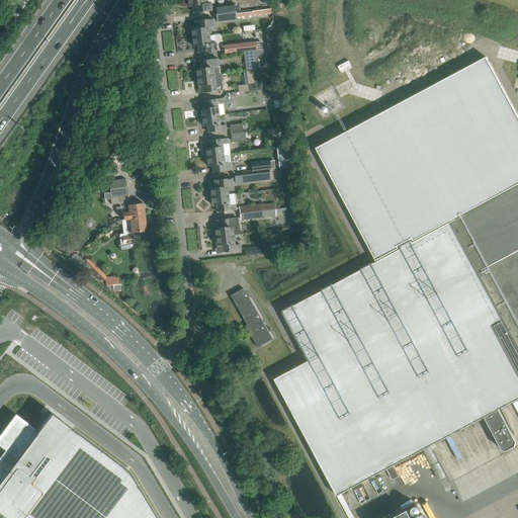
[(187,0),(188,6),(192,6),(193,13),(211,11),(211,5),(210,3),(213,2),(212,0),(187,0)]
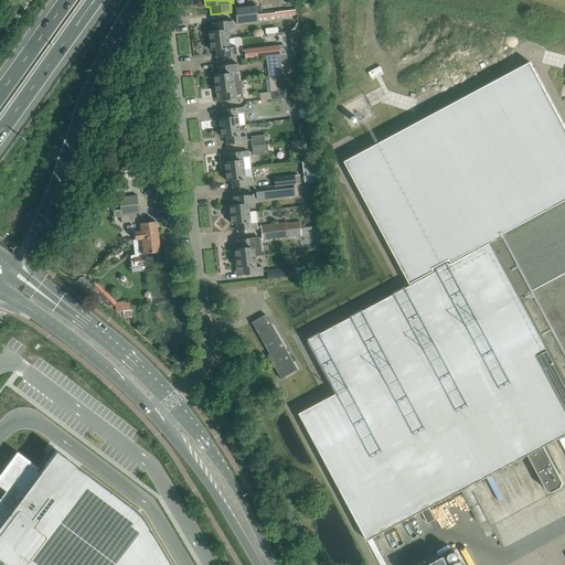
[(256,4),(234,7),(235,16),(257,12),(256,4)]
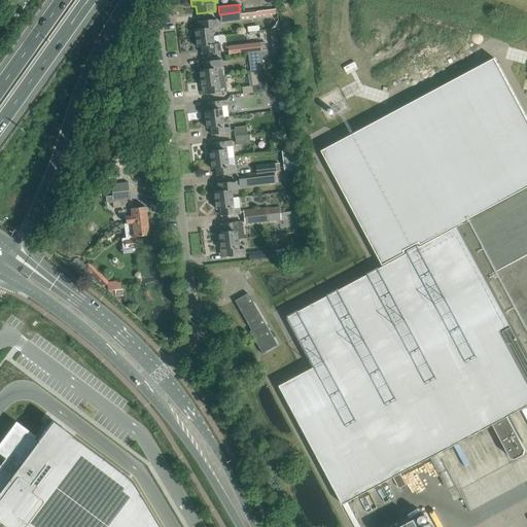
[(240,11),(219,14),(220,23),(241,21),(240,18),(276,13),(275,8),(240,11)]
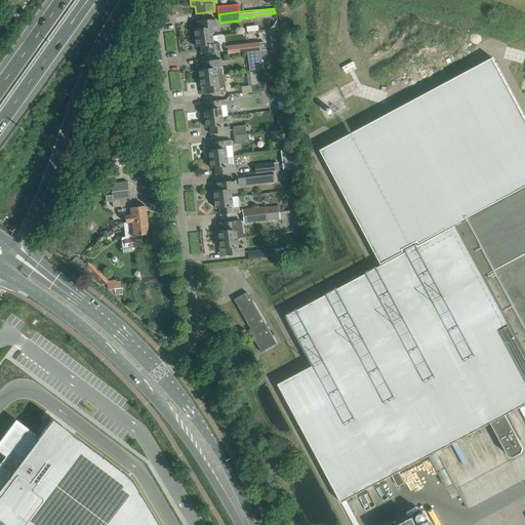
[(198,29),(194,29),(195,38),(211,36),(210,28),(216,28),(215,19),(197,22),(198,29)]
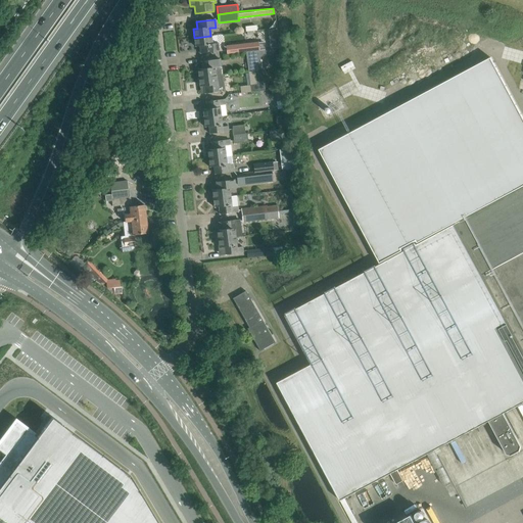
[(276,30),(268,31),(271,49),(279,48),(276,30)]
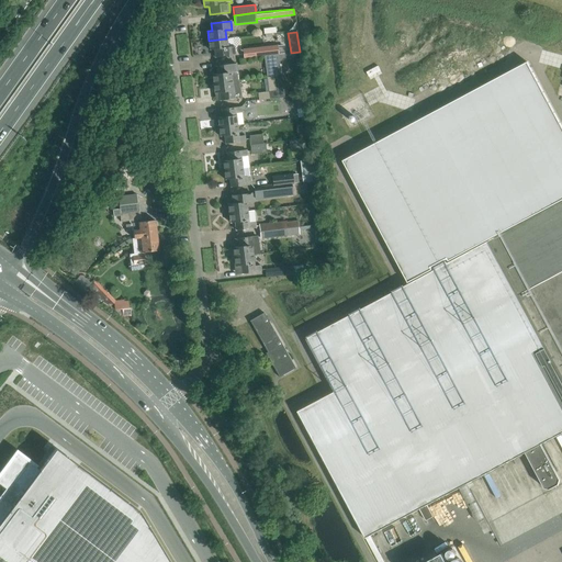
[(226,38),(209,41),(210,51),(214,49),(215,57),(226,56),(235,55),(234,49),(234,46),(227,47),(226,38)]
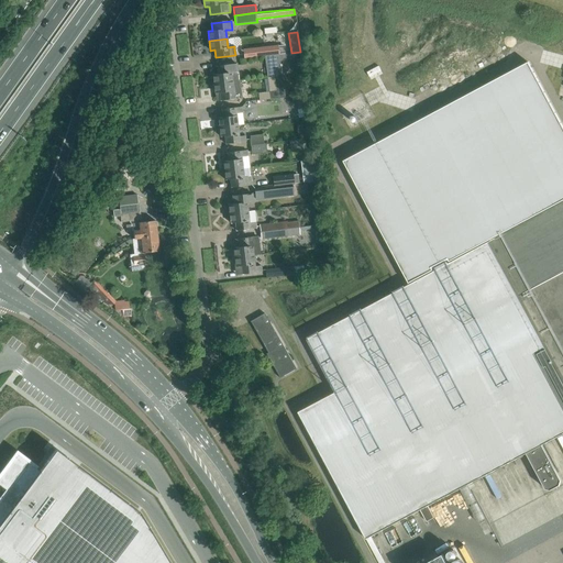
[(278,46),(264,47),(264,56),(279,54),(278,46)]
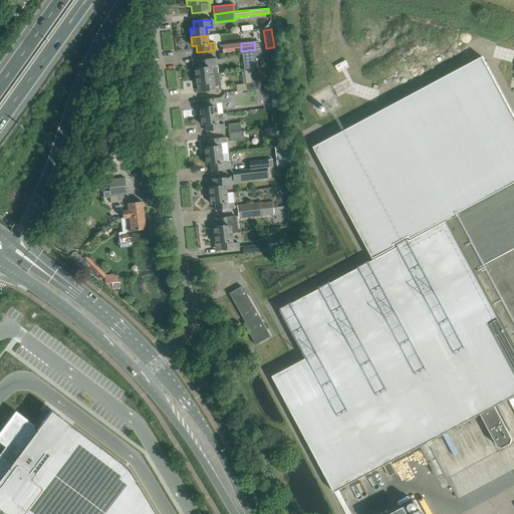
[(255,49),(241,51),(244,71),(245,71),(251,70),(257,69),(256,56),(268,55),(267,48),(265,48),(259,49),(255,49)]
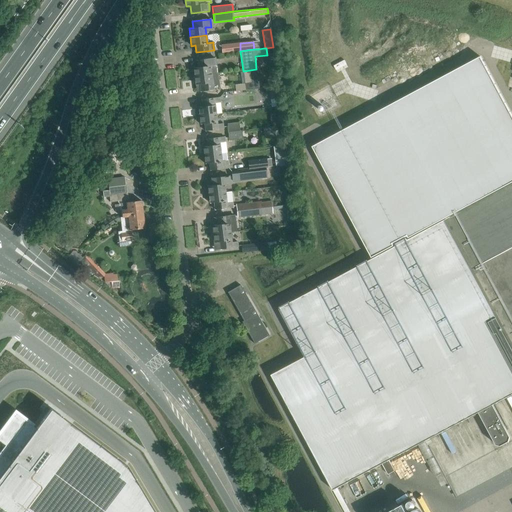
[(446,219),(511,183),(511,115),(480,56),(312,146),(371,257),(370,258),(371,259),(446,219)]
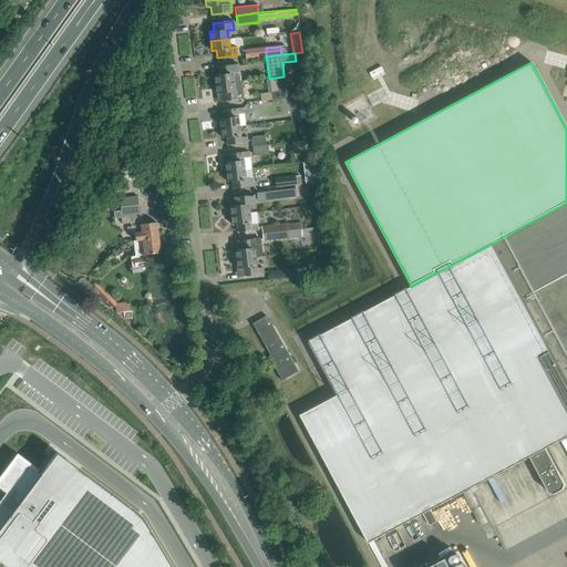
[(218,74),(214,75),(215,84),(234,82),(240,82),(239,70),(238,64),(229,65),(218,66),(218,74)]
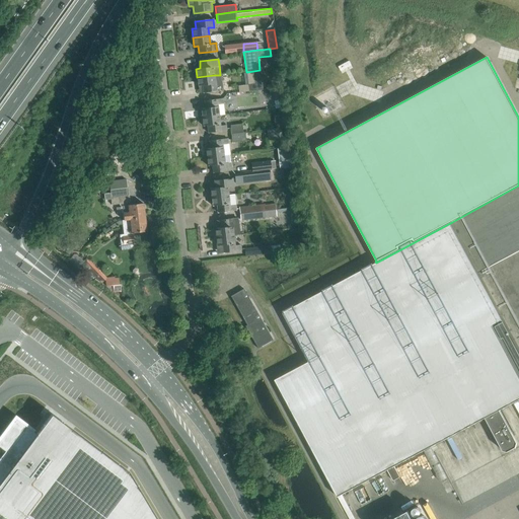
[(348,61),(338,67),(340,71),(351,65),(348,61)]
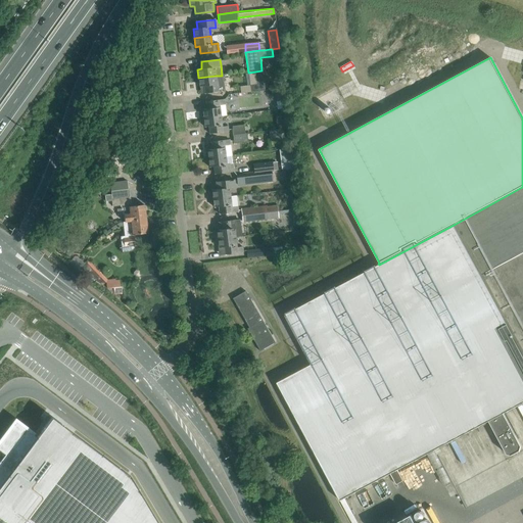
[(256,85),(249,85),(250,92),(265,91),(264,84),(263,79),(262,70),(255,72),(256,85)]
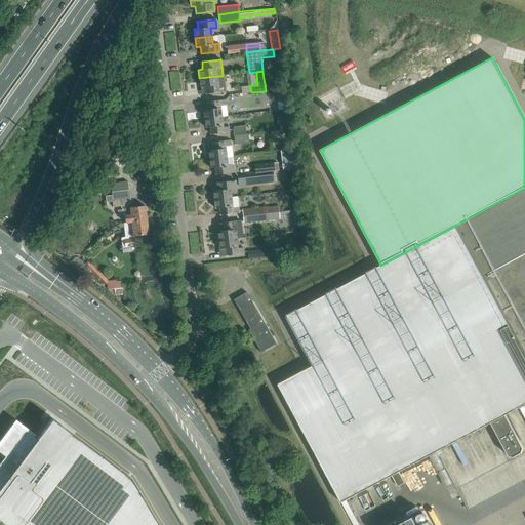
[(216,76),(199,78),(200,87),(204,86),(205,94),(215,92),(225,91),(225,86),(223,76),(216,76)]
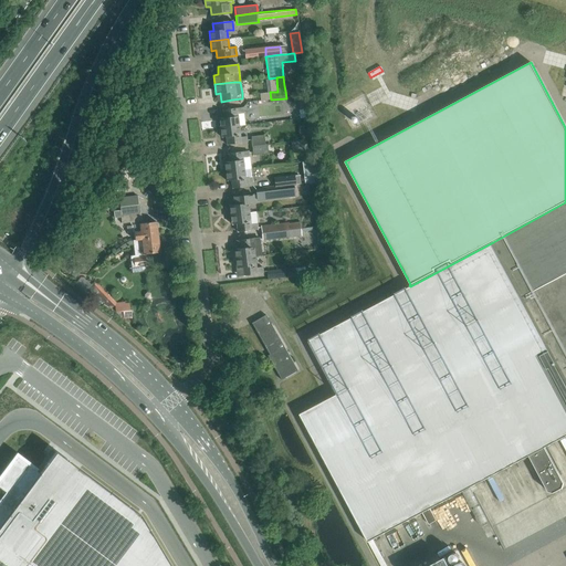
[(305,97),(297,98),(299,111),(307,109),(305,97)]
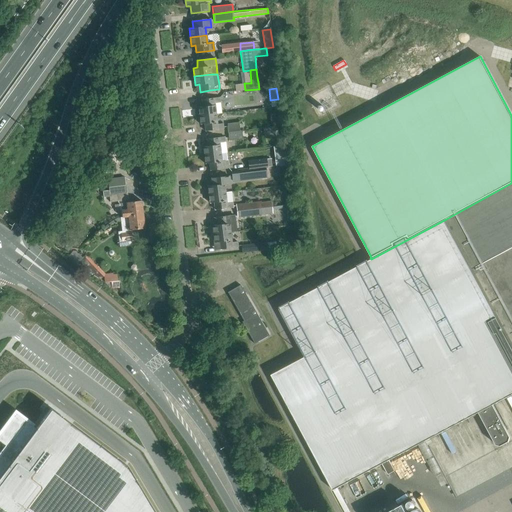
[(202,107),(198,107),(199,116),(216,114),(214,103),(220,103),(220,97),(201,100),(202,107)]
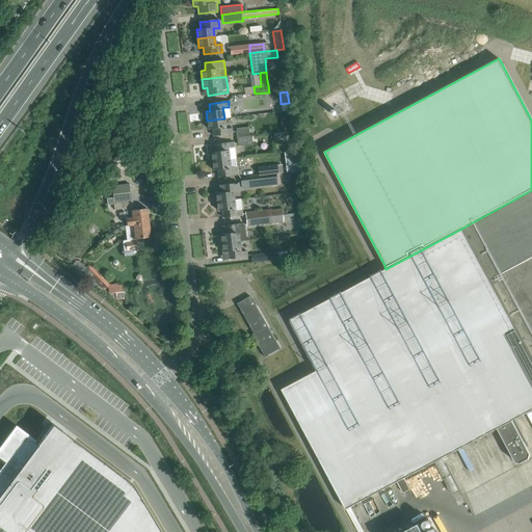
[(224,118),(207,121),(208,129),(212,129),(213,136),(232,134),(232,129),(225,129),(224,118)]
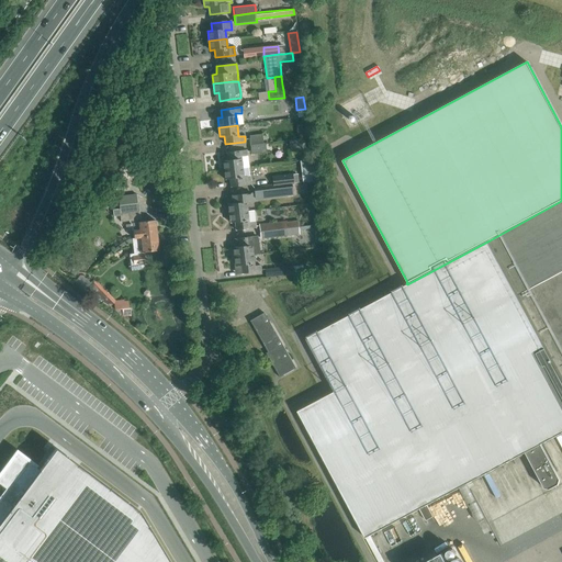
[(250,138),(249,139),(250,145),(263,144),(262,134),(250,135),(250,138)]
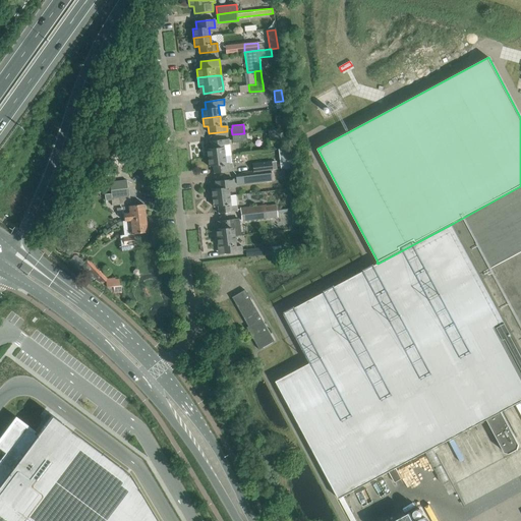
[(244,133),(232,134),(233,142),(246,141),(245,133),(244,133)]
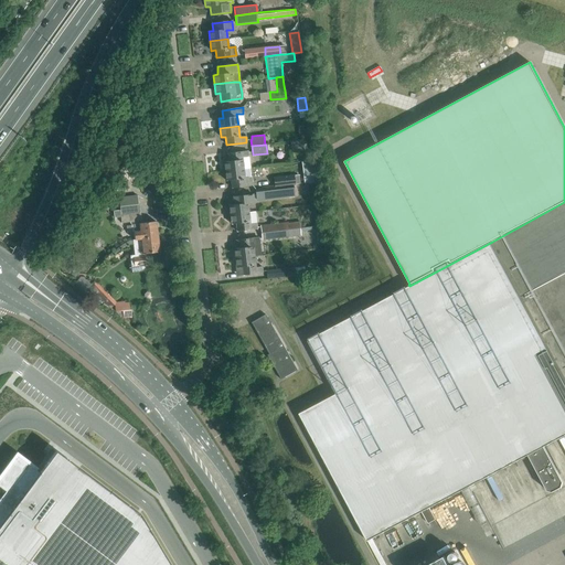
[(228,161),(224,162),(225,171),(243,169),(242,157),(247,157),(248,157),(247,151),(246,151),(238,152),(227,153),(228,161)]
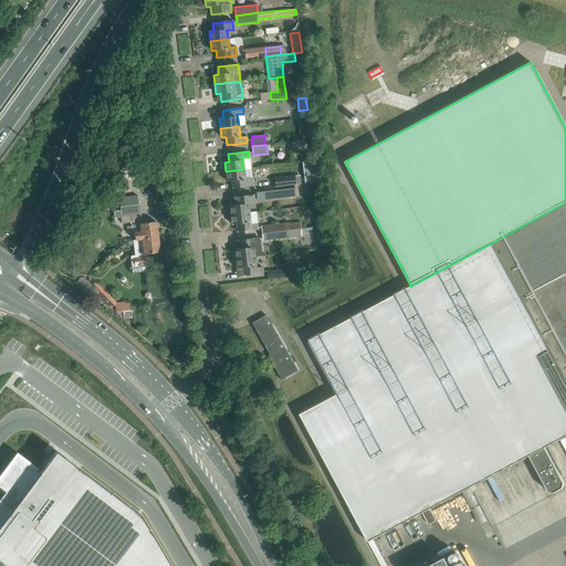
[(118,177),(97,202),(105,209),(134,174),(134,166),(127,159),(115,175),(118,177)]
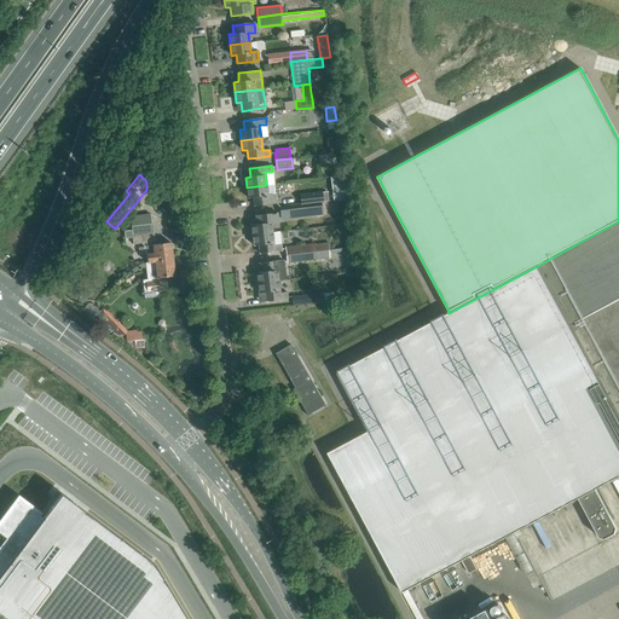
[(266,185),(247,187),(248,198),(253,197),(254,206),(276,203),(273,185),(266,185)]
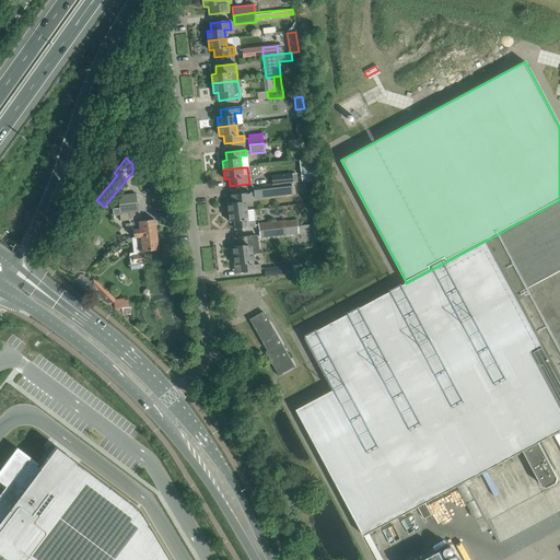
[(271,184),(265,185),(265,187),(266,187),(292,183),(292,181),(291,173),(270,175),(271,184)]
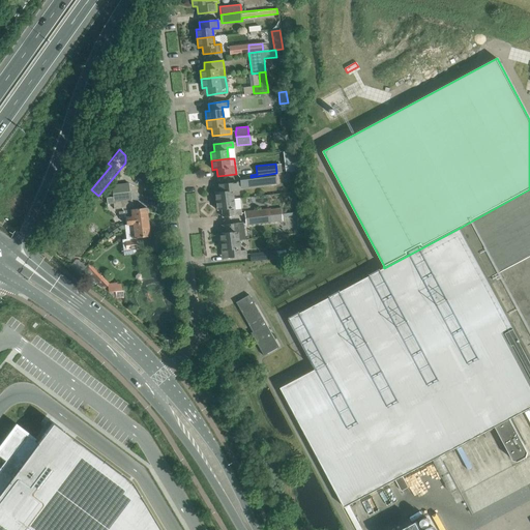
[(251,177),(239,178),(240,187),(256,185),(277,183),(276,174),(263,175),(252,177),(251,177)]
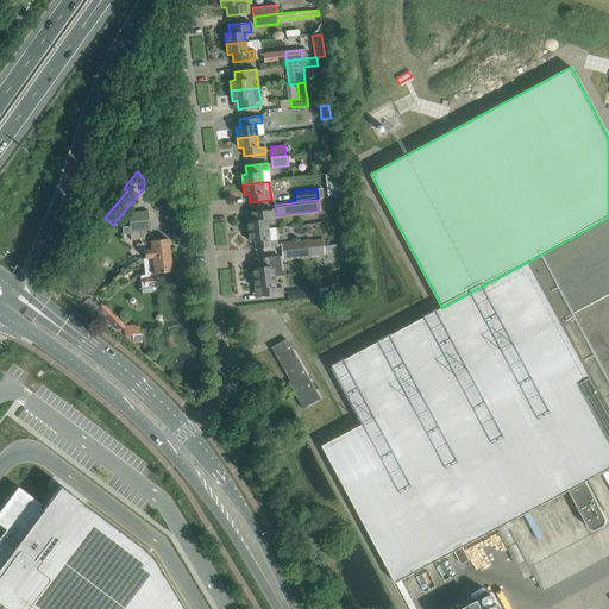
[(252,220),(246,221),(248,232),(268,230),(267,220),(272,219),(272,209),(263,211),(251,212),(252,220)]
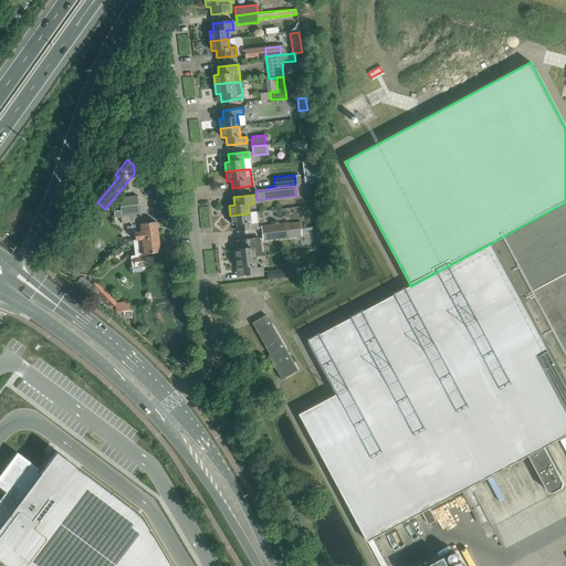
[(522,296),(565,272),(565,202),(493,242),(522,296)]
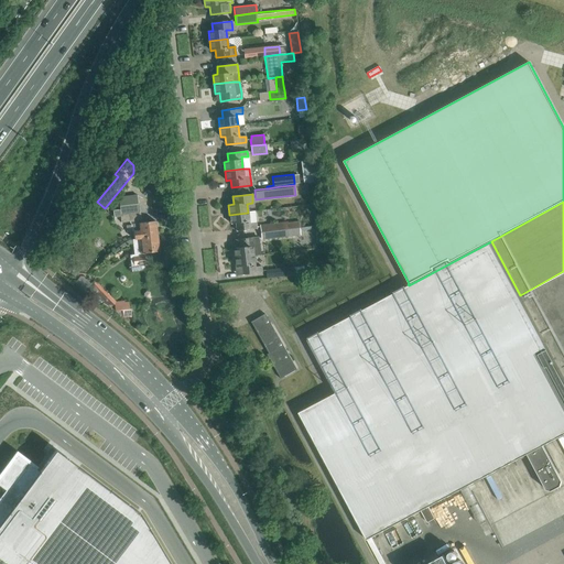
[(138,204),(119,206),(121,221),(140,219),(138,204)]
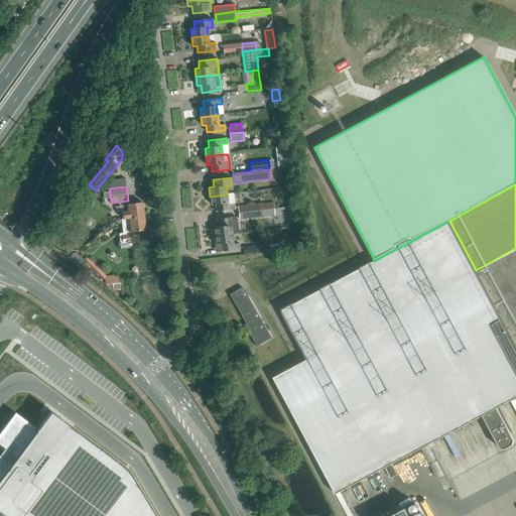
[(227,195),(210,197),(211,205),(216,205),(216,212),(226,211),(234,210),(233,204),(232,194),(227,195)]
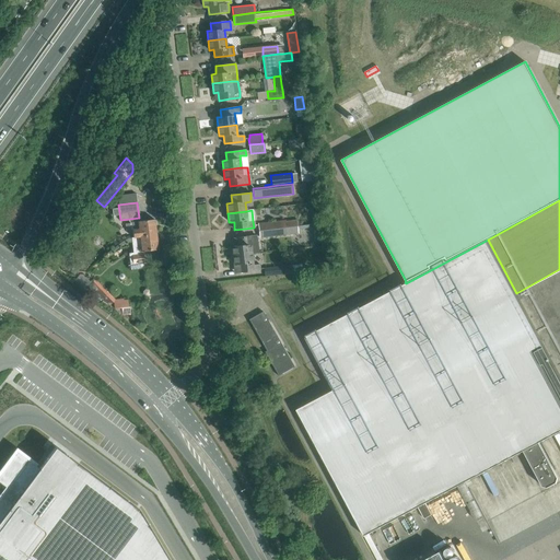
[(284,220),(258,223),(258,231),(298,226),(296,219),(284,220)]
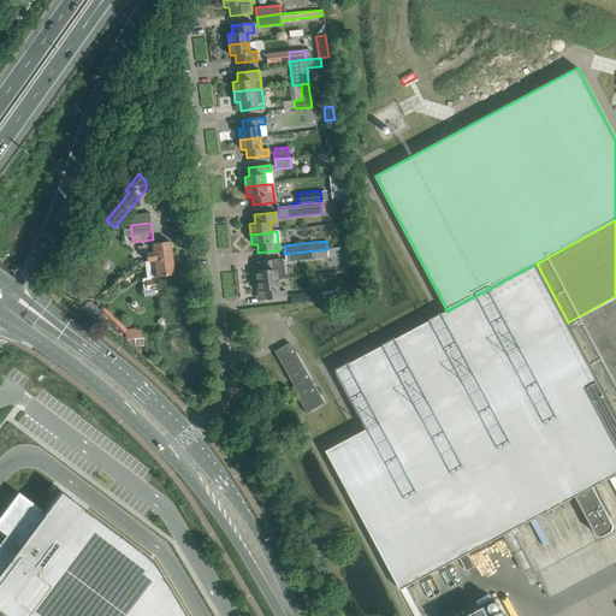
[(158,243),(144,244),(146,261),(153,260),(172,259),(170,242),(158,243)]
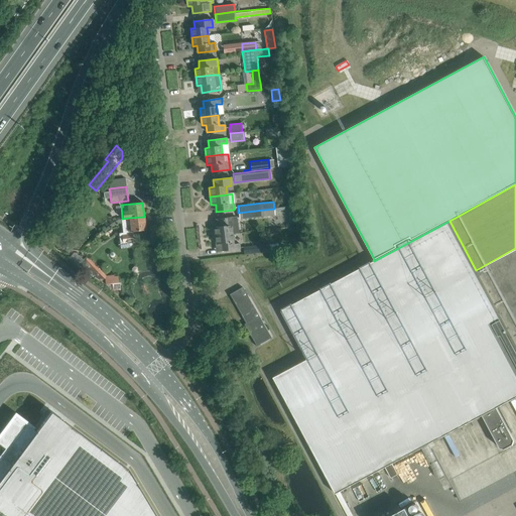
[(274,209),(238,213),(239,220),(274,216),(274,209)]
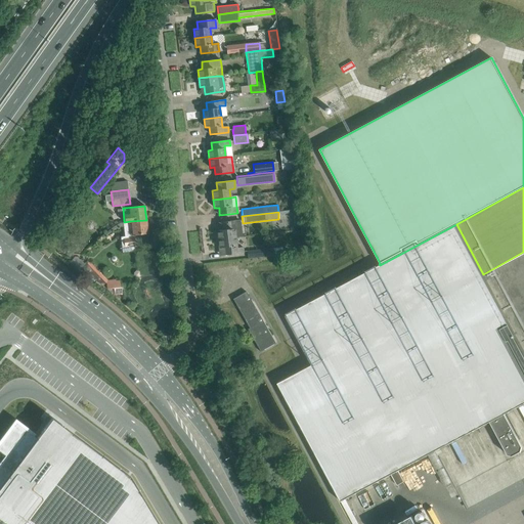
[(146,220),(130,221),(132,235),(147,233),(146,220)]
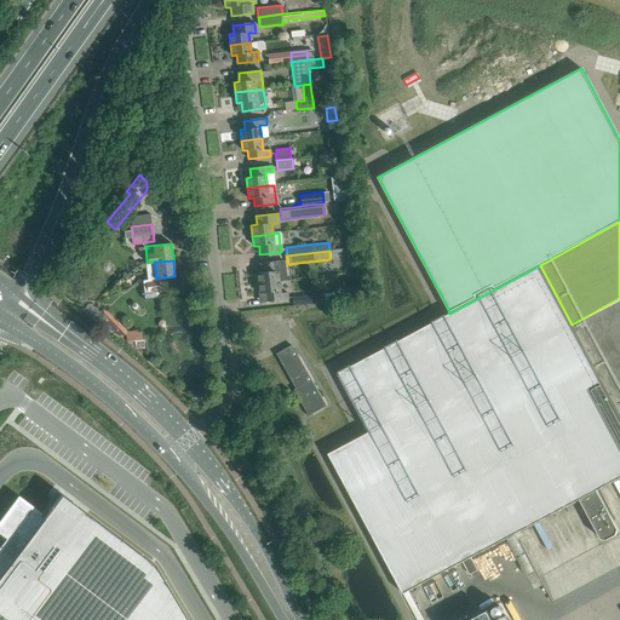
[(262,273),(257,273),(258,283),(277,281),(287,280),(285,262),(281,262),(273,263),(260,264),(262,273)]
